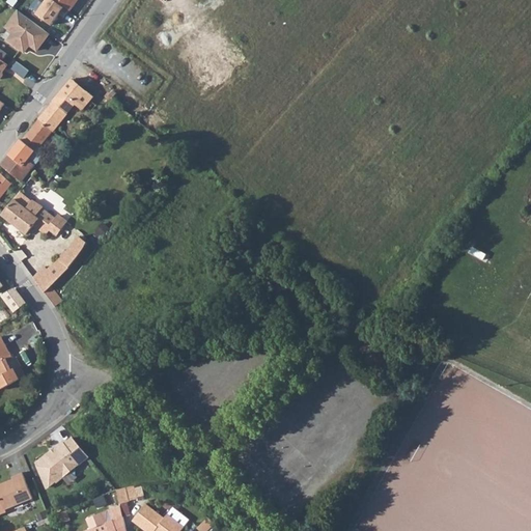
[(67,10),(53,0),(44,0),(34,14),(50,25),(58,14),(62,18),(67,10)]
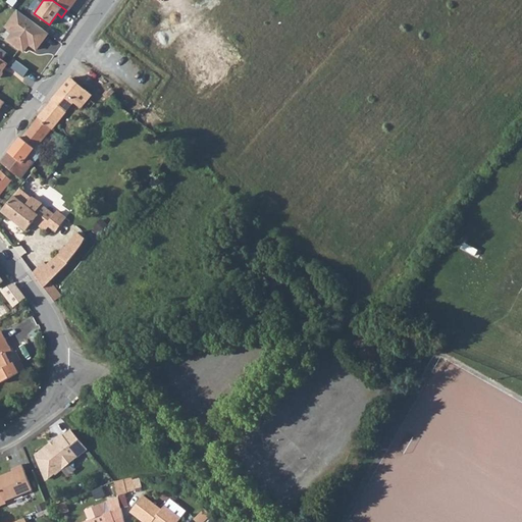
[(54,0),(68,10),(74,0),(54,0)]
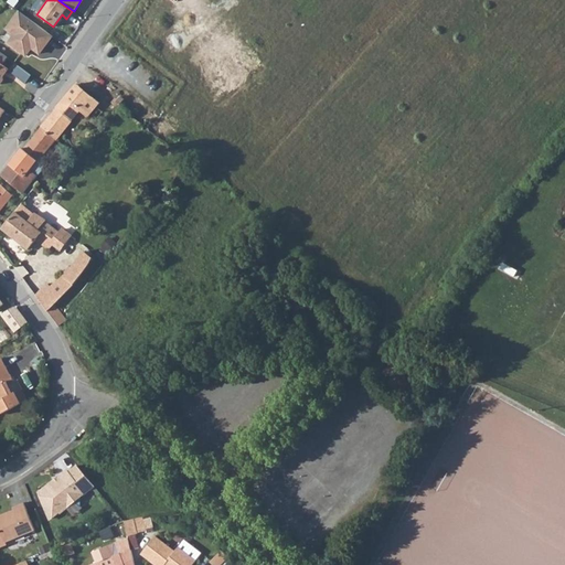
[(52,35),(18,12),(6,30),(13,35),(8,43),(24,55),(29,46),(39,54),(52,35)]
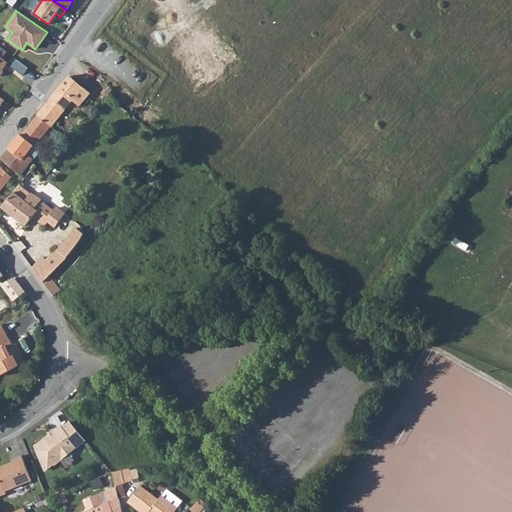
[(27,68),(16,60),(11,66),(22,75),(27,68)]
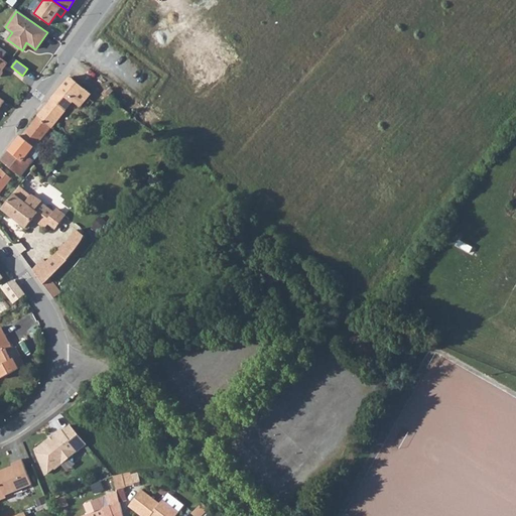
[(1,162),(20,178),(40,153),(39,152),(42,148),(37,144),(50,128),(74,101),(80,106),(92,94),(71,78),(60,90),(44,110),(22,137),(21,136),(1,162)]
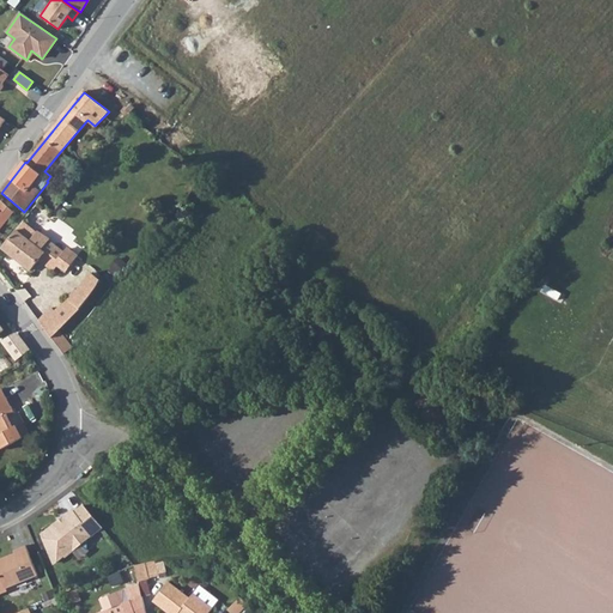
[(0,229),(11,214),(7,211),(8,208),(0,200),(0,229)]
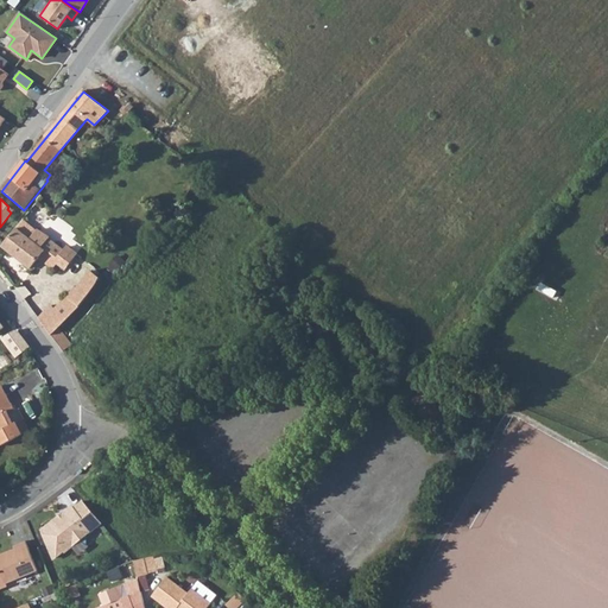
[(24,220),(17,229),(30,240),(38,230),(24,220)]
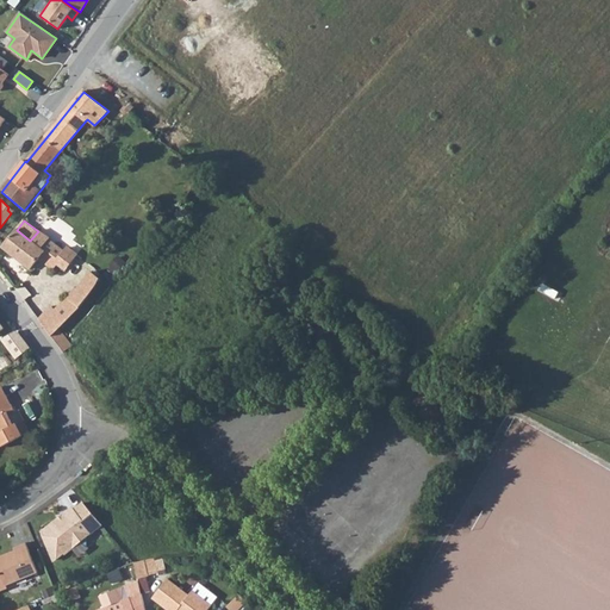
[(2,247),(32,271),(39,260),(45,254),(42,250),(50,241),(50,240),(39,230),(38,231),(30,241),(17,230),(4,246),(2,247)]
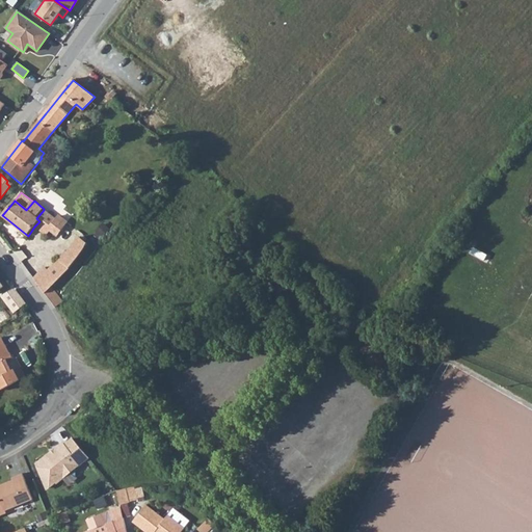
[(36,218),(40,221),(48,229),(55,219),(44,210),(36,218)]
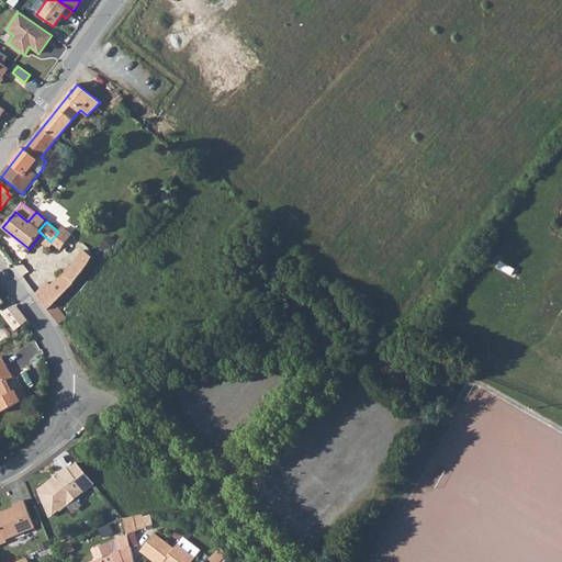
[(54,244),(62,250),(69,238),(60,232),(59,231),(58,232),(51,242),(54,244)]
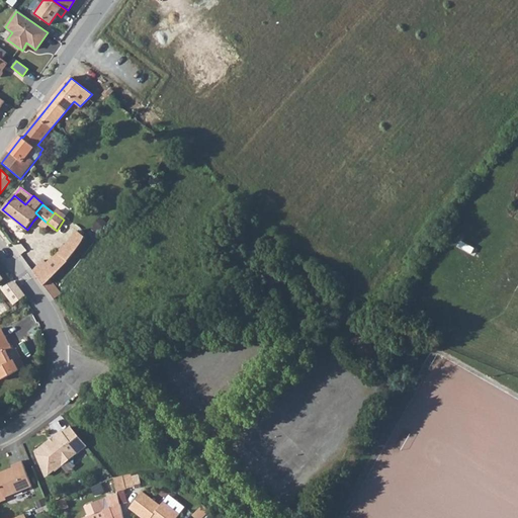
[(47,223),(38,216),(33,221),(46,231),(50,225),(47,223)]
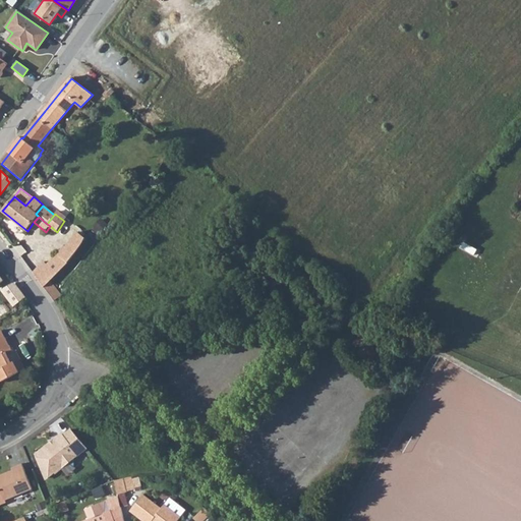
[(44,263),(33,274),(36,278),(54,301),(61,297),(58,292),(50,282),(68,264),(85,239),(78,233),(63,253),(60,256),(58,254),(47,266),(44,263)]
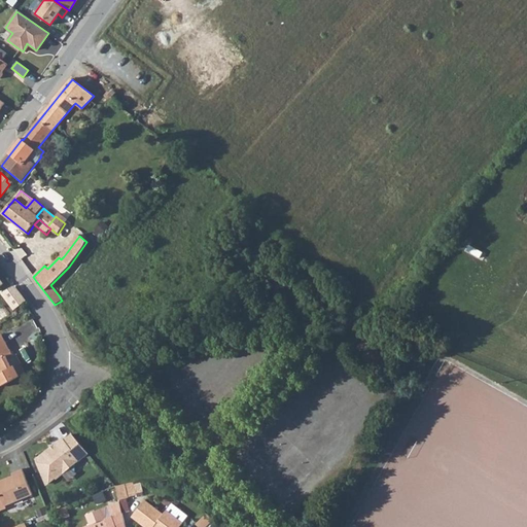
[(15,286),(3,295),(13,310),(26,301),(15,286)]
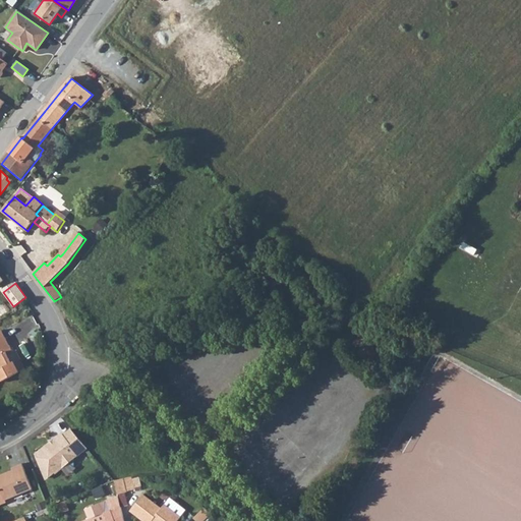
[(0,330),(0,381),(1,382),(19,372),(13,362),(12,362),(7,354),(13,351),(1,330),(0,330)]
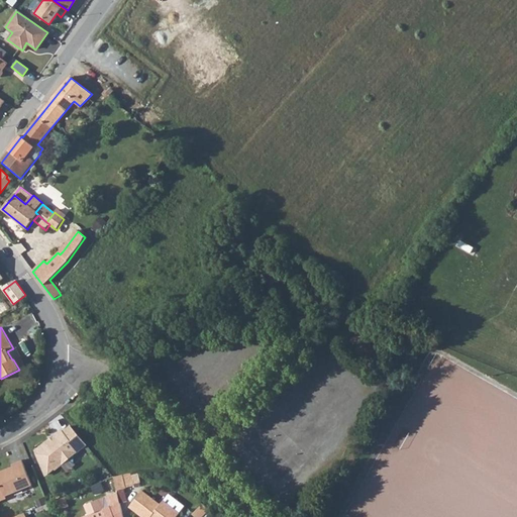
[(13,348),(7,351),(12,359),(13,359),(19,370),(25,367),(15,347),(13,348)]
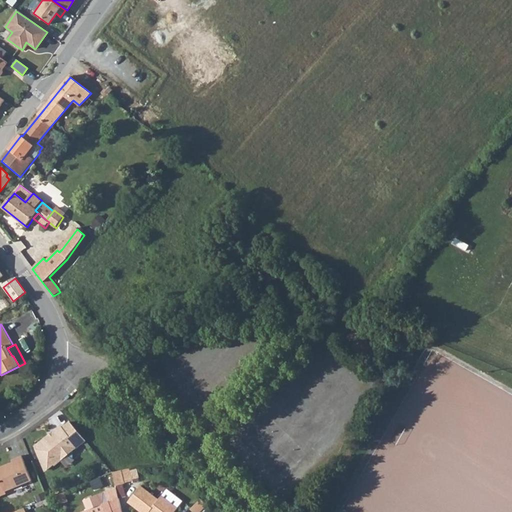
[(83,398),(86,402),(93,396),(89,392),(83,398)]
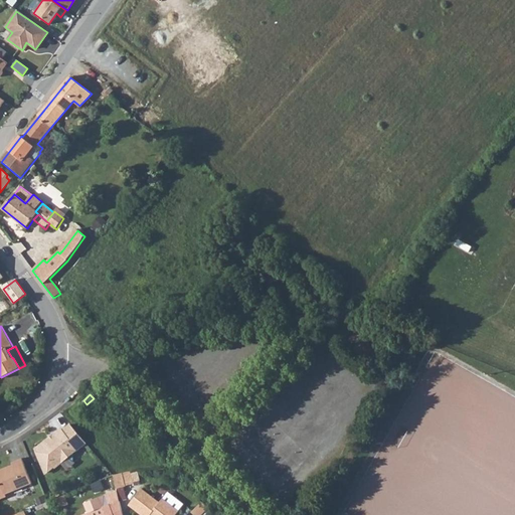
[(86,439),(72,422),(64,430),(62,427),(37,448),(47,472),(56,465),(56,466),(62,461),(65,456),(71,450),(77,449),(82,445),(81,443),(86,439)]
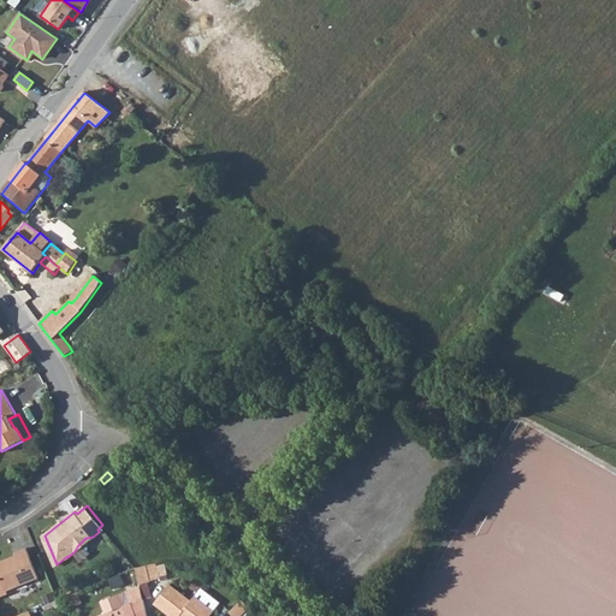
[(0,596),(10,593),(9,590),(39,576),(28,548),(16,552),(18,556),(12,560),(11,557),(0,561),(0,596)]
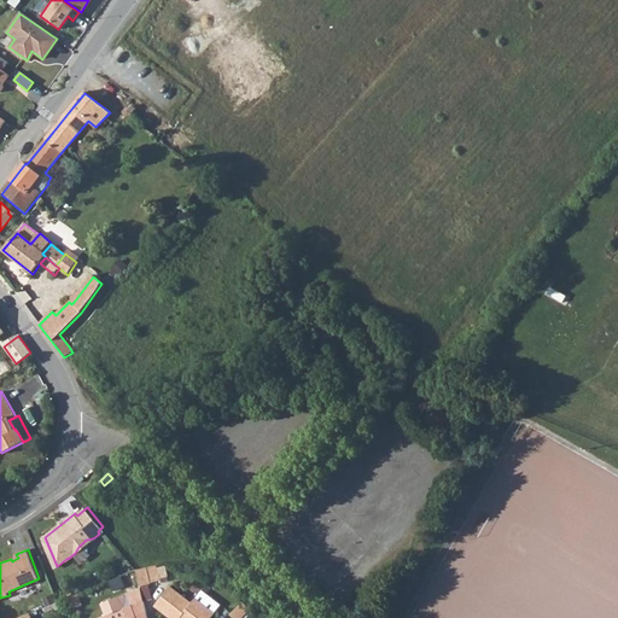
[(138,569),(141,586),(151,584),(151,582),(161,579),(161,578),(169,576),(167,565),(158,566),(158,565),(138,569)]
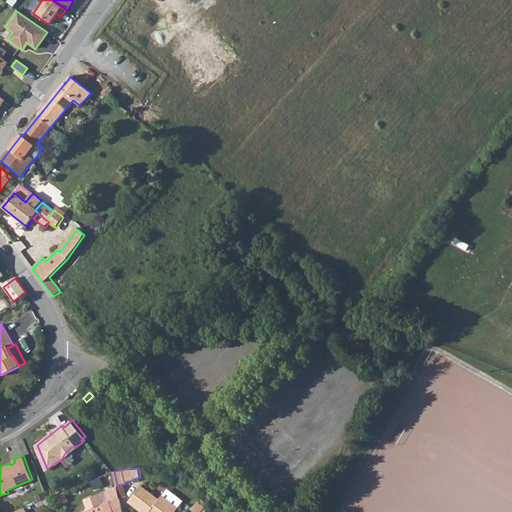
[(184,499),(170,488),(164,495),(163,494),(160,498),(142,484),(129,500),(144,511),(150,511),(175,511),(179,507),(178,506),(184,499)]
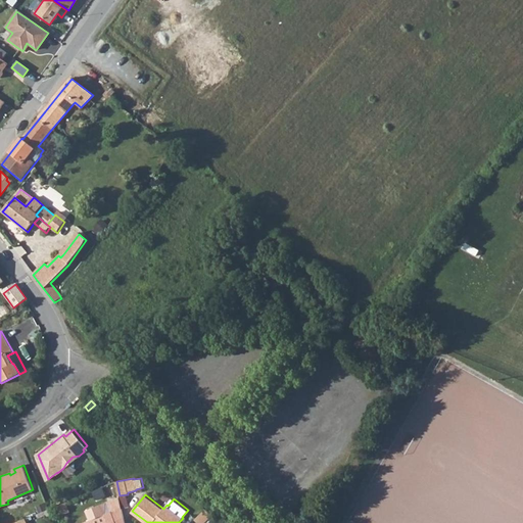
[(91,518),(78,522),(126,522),(121,500),(109,502),(109,500),(87,509),(91,518)]
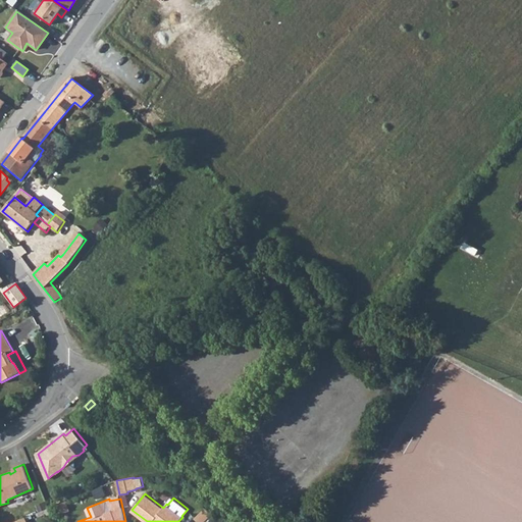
[(207,508),(196,519),(199,521),(204,521),(213,514),(207,508)]
